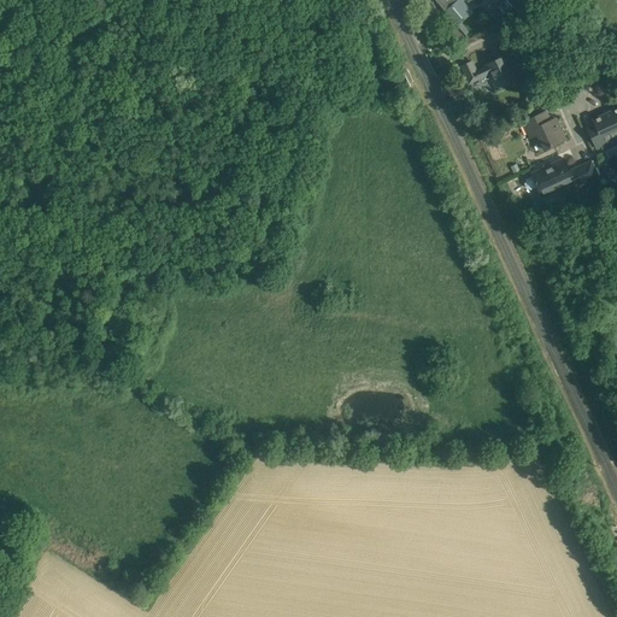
[(435,0),(445,11),(457,0),(435,0)]
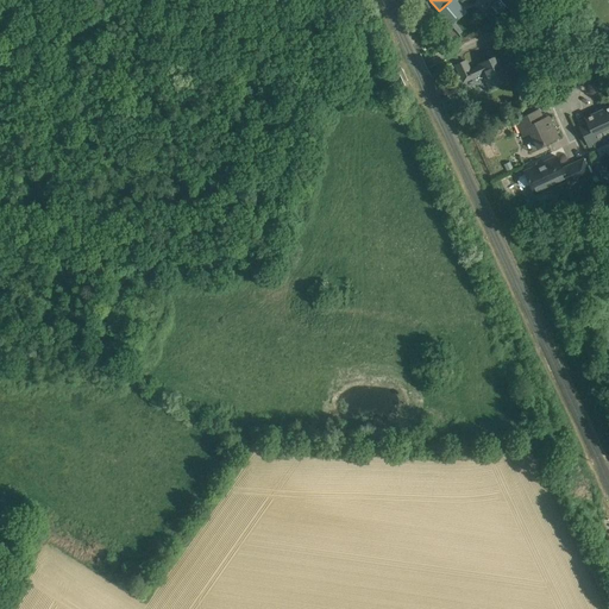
[(451,0),(439,11),(451,24),(466,12),(454,0),(451,0)]
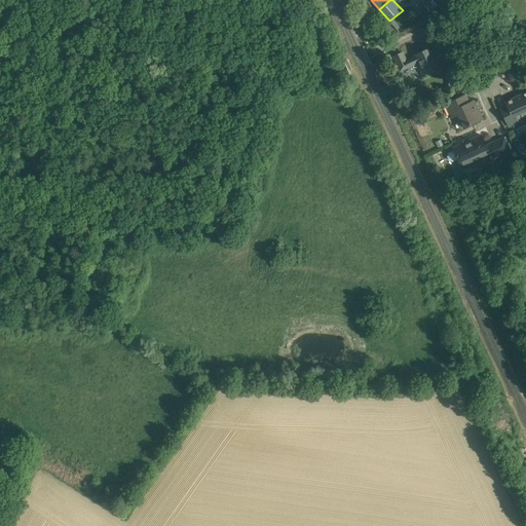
[(429,0),(424,5),(430,11),(443,0),(429,0)]
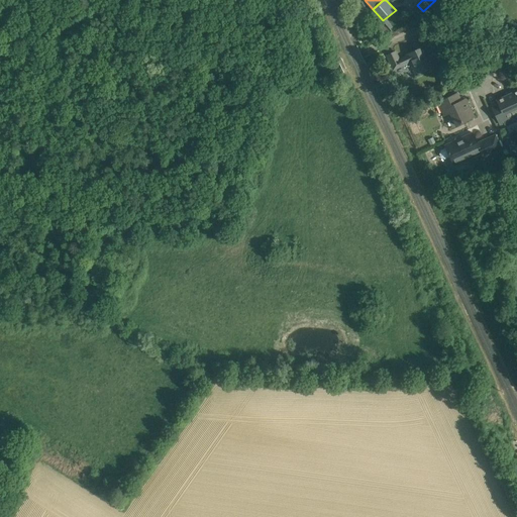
[(417,72),(437,63),(432,54),(426,57),(422,47),(407,55),(408,56),(399,60),(396,52),(388,55),(394,69),(412,61),(417,72)]
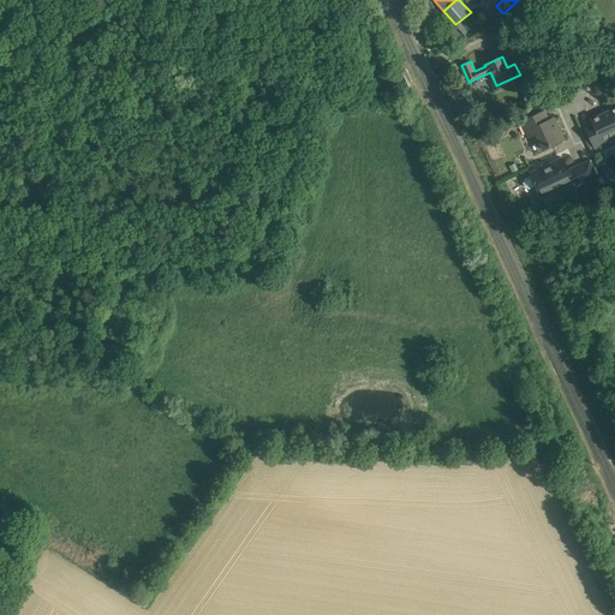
[(614,138),(613,135),(614,133),(614,107),(591,119),(592,123),(585,126),(595,148),(599,147),(601,148),(601,149),(602,149),(603,149),(605,149),(614,145),(614,144),(614,143),(614,138)]
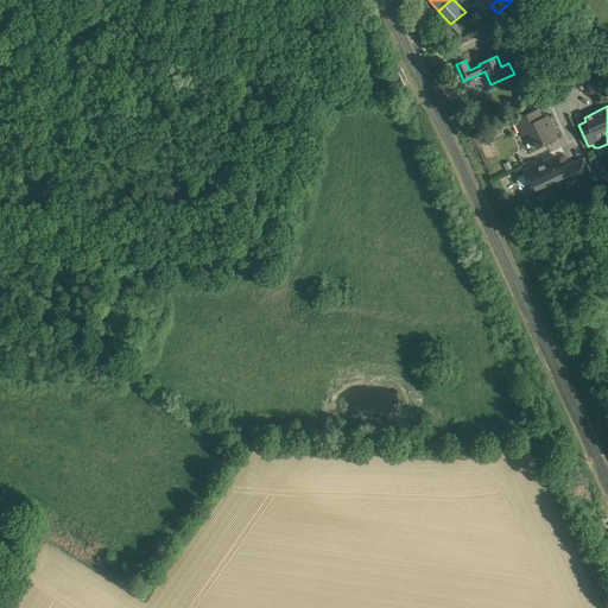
[(532,149),(546,141),(557,137),(548,115),(543,119),(538,109),(515,120),(523,135),(525,134),(532,149)]
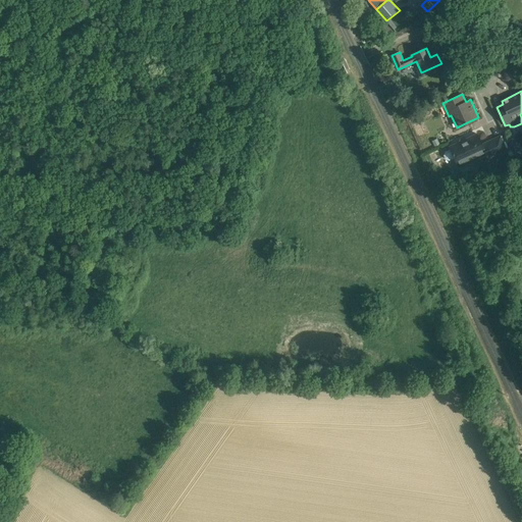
[(450,160),(455,158),(457,163),(478,154),(479,157),(492,151),(494,155),(507,149),(501,136),(482,144),(477,134),(466,139),(466,140),(450,147),(451,149),(446,151),(444,155),(446,158),(450,160)]
